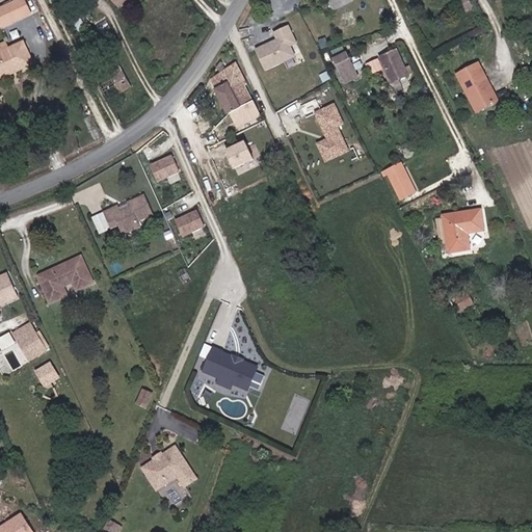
[(0,22),(1,26),(30,12),(23,0),(19,0),(0,8),(0,22)]
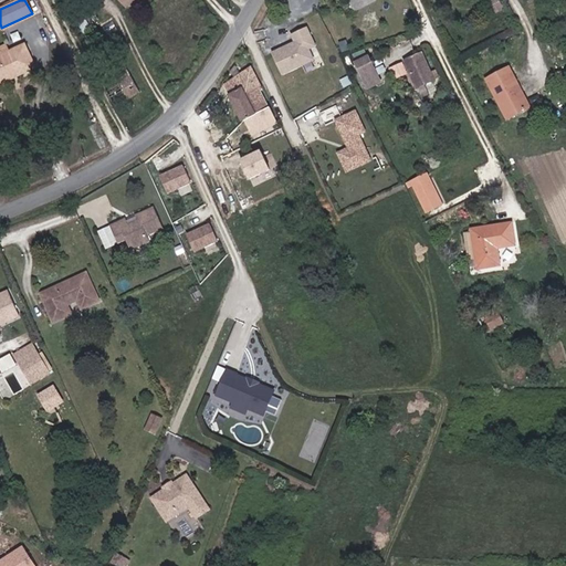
[(355,13),(377,2),(376,0),(350,0),(349,1),(355,13)]
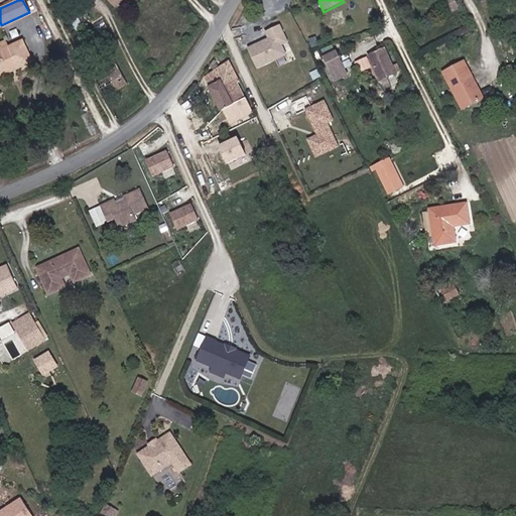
[(246,44),(257,69),(287,55),(282,44),(287,42),(279,23),(264,30),(267,35),(246,44)]
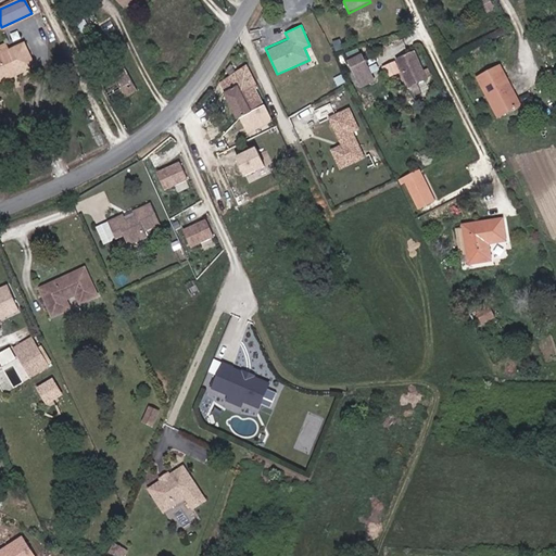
[(15,76),(35,67),(25,46),(9,52),(0,57),(0,77),(14,72),(15,76)]
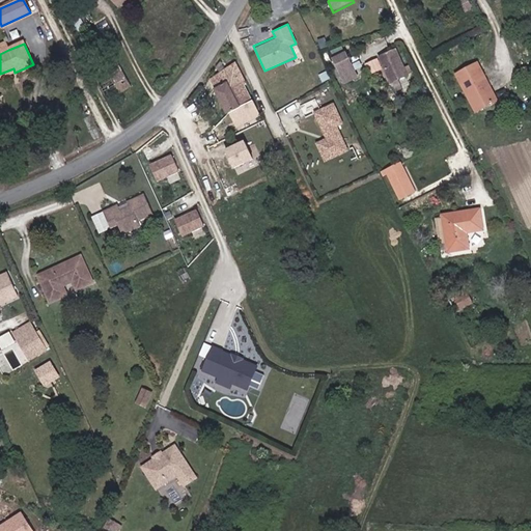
[(0,54),(8,50),(5,45),(0,47),(0,54)]
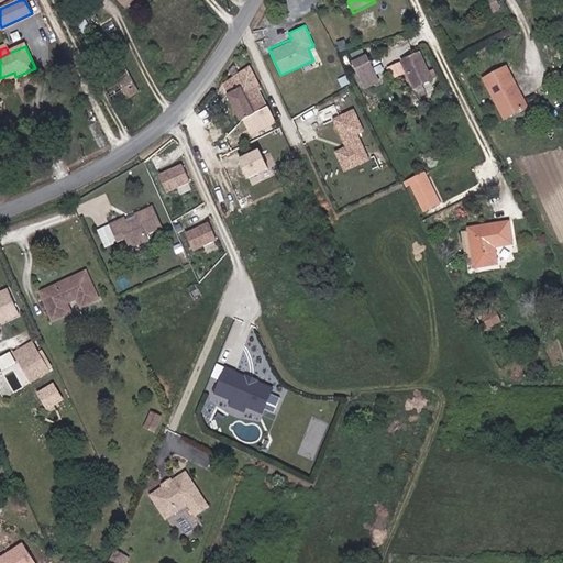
[(431,80),(419,54),(403,61),(415,88),(431,80)]
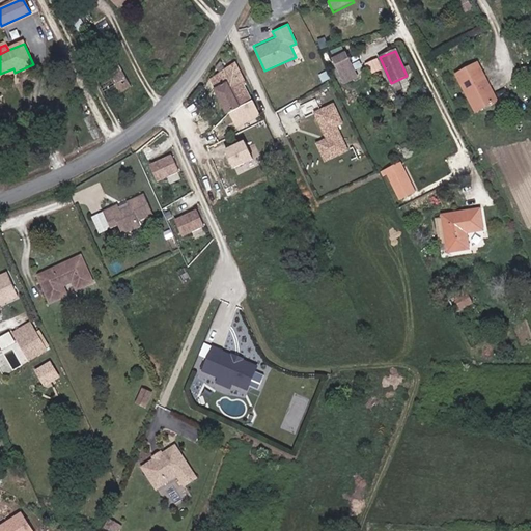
[(351,65),(345,54),(333,60),(339,72),(351,65)]
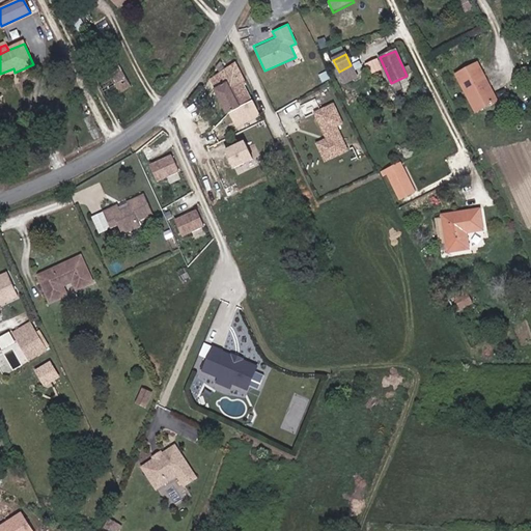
[(131,87),(117,61),(98,71),(93,74),(92,74),(98,84),(108,101),(109,101),(131,87)]
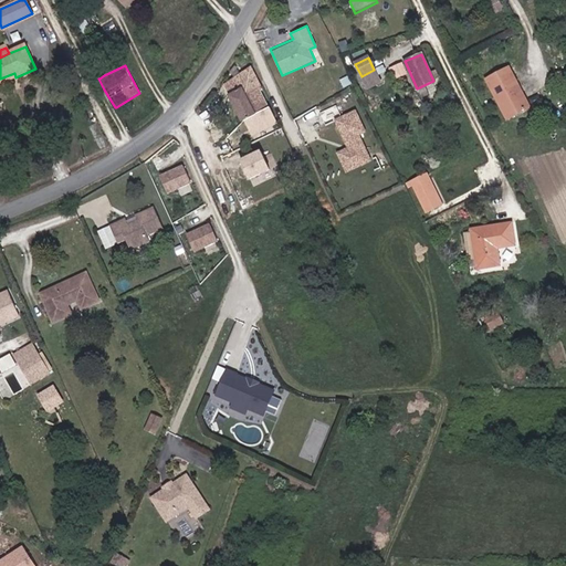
[(278,123),(270,107),(268,108),(259,92),(263,90),(251,67),(224,85),(243,123),(244,122),(251,135),(278,123)]
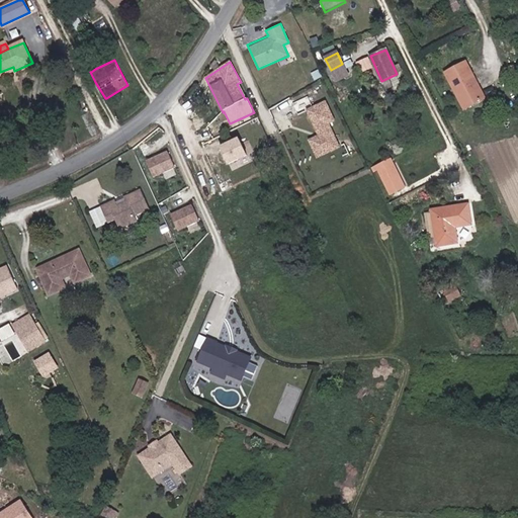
[(485,99),(465,62),(445,73),(464,109),(485,99)]
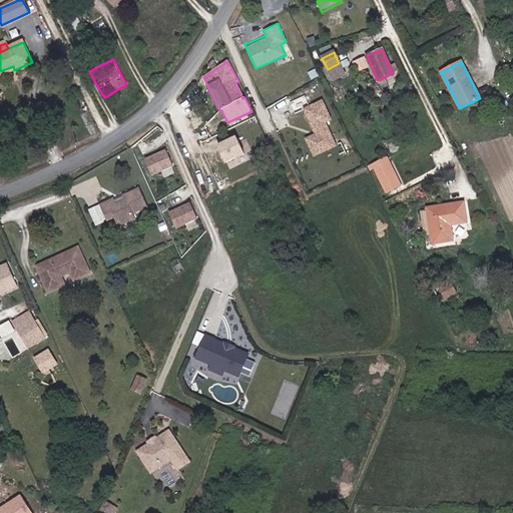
[(345,75),(339,63),(328,69),(334,80),(345,75)]
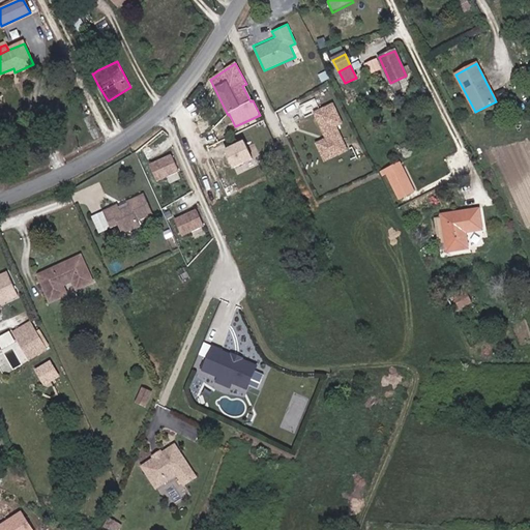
[(0,79),(15,72),(13,68),(0,74),(0,79)]
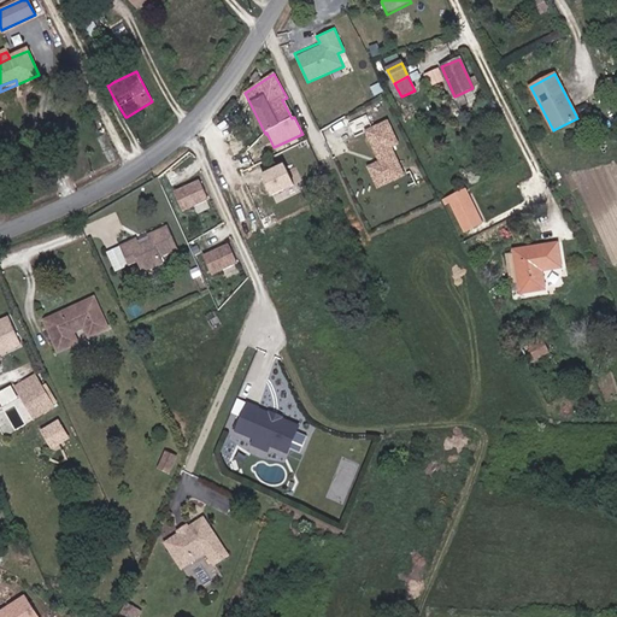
[(399,145),(387,119),(362,131),(376,162),(366,165),(376,188),(406,175),(394,147),(399,145)]
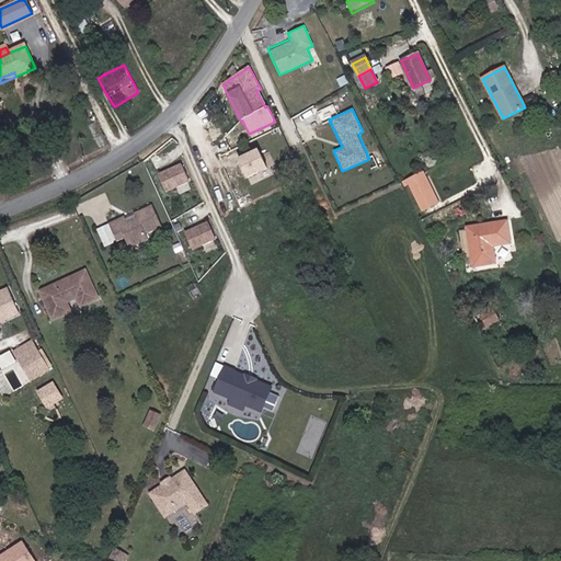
[(252,140),(278,128),(275,122),(249,134),(252,140)]
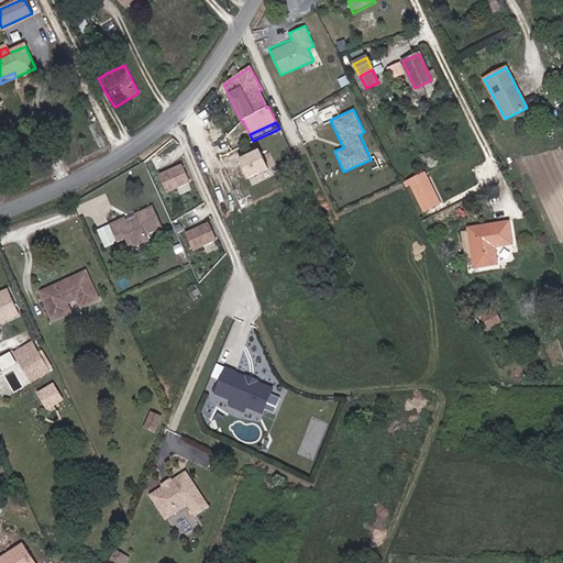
[(258,148),(238,157),(246,179),(267,170),(258,148)]
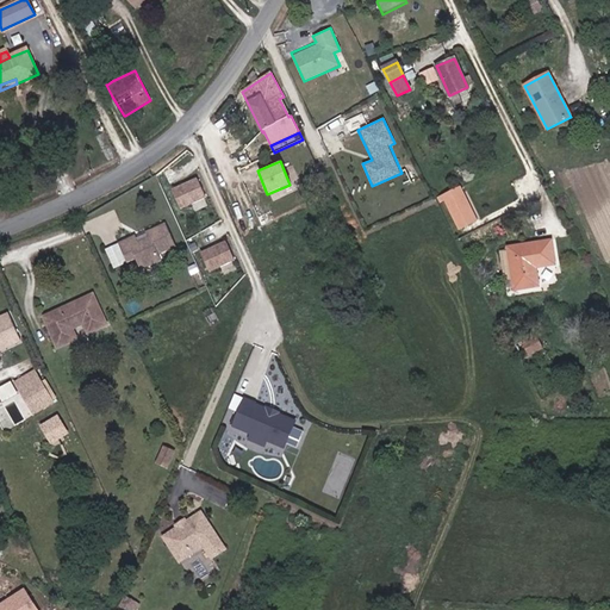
[(195,176),(170,188),(180,210),(205,197),(195,176)]
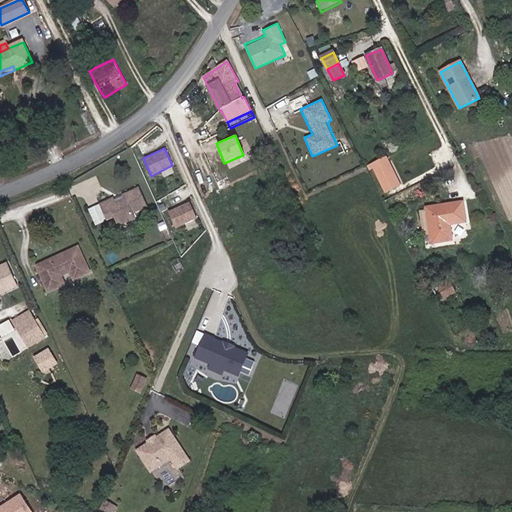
[(400,185),(386,158),(372,165),(374,168),(386,192),(400,185)]
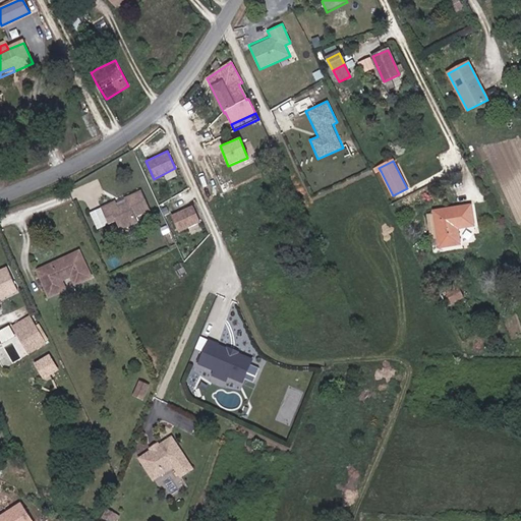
[(135,218),(150,211),(140,192),(126,199),(128,205),(118,209),(116,204),(103,209),(110,224),(117,221),(122,230),(137,223),(135,218)]
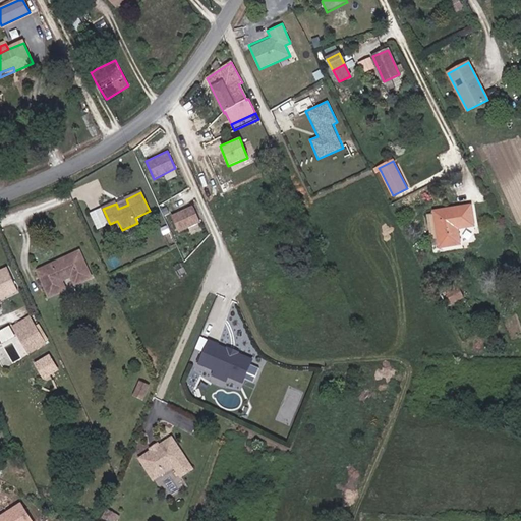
[(191,207),(172,216),(180,233),(199,224),(191,207)]
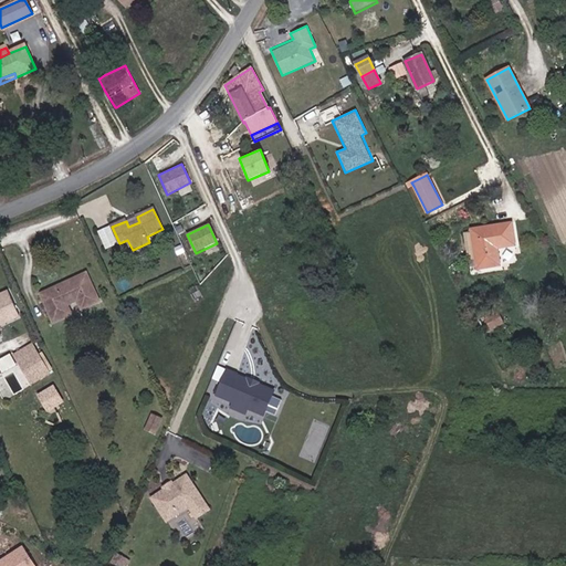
[(496,248),(515,245),(512,224),(472,230),(472,232),(478,269),(500,265),(496,248)]
